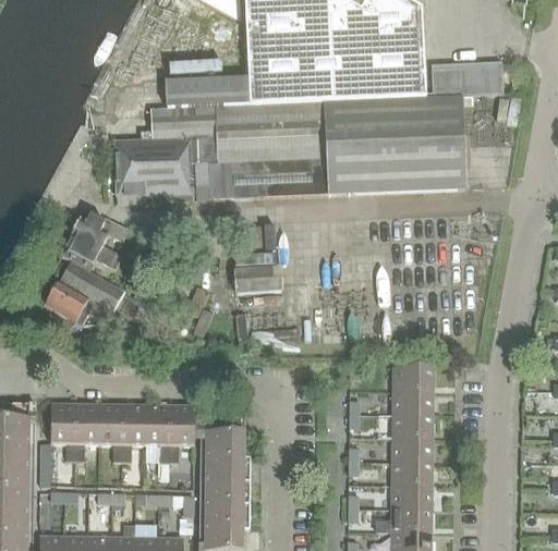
[(243,0),(247,77),(250,105),(427,95),(426,93),(422,7),(411,0),(243,0)]
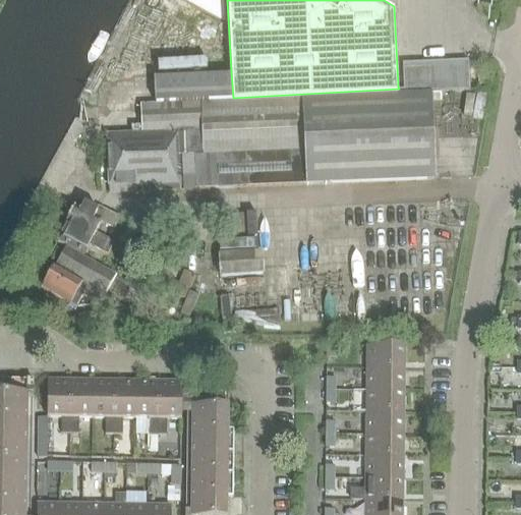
[(109,188),(182,185),(182,189),(194,188),(194,186),(433,175),(431,90),(405,91),(233,98),(231,72),(155,75),(155,101),(140,102),(140,121),(131,122),(131,129),(106,130),(109,188)]
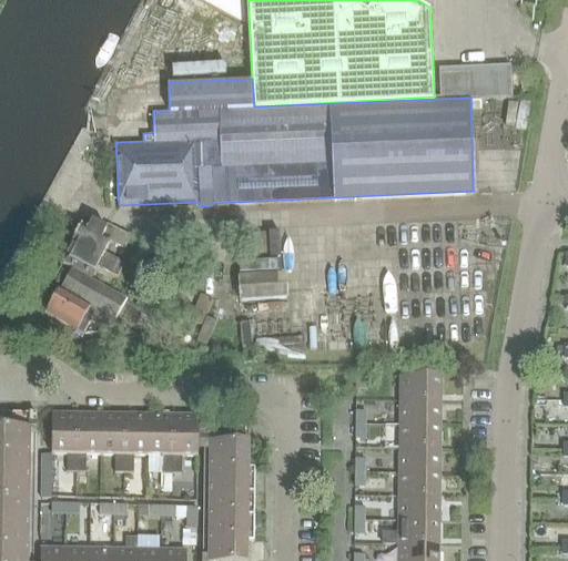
[(79,221),(71,235),(73,236),(102,251),(103,248),(110,237),(123,244),(130,233),(130,232),(107,220),(104,223),(91,216),(87,225),(79,221)]
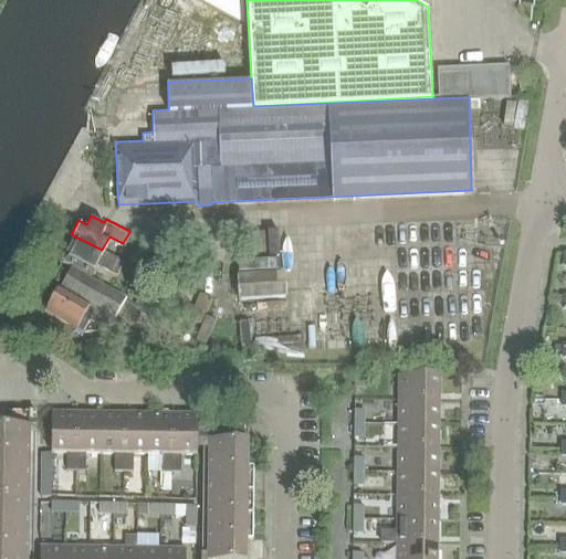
[(73,235),(62,256),(91,271),(96,261),(115,271),(123,257),(103,248),(102,250),(73,235)]
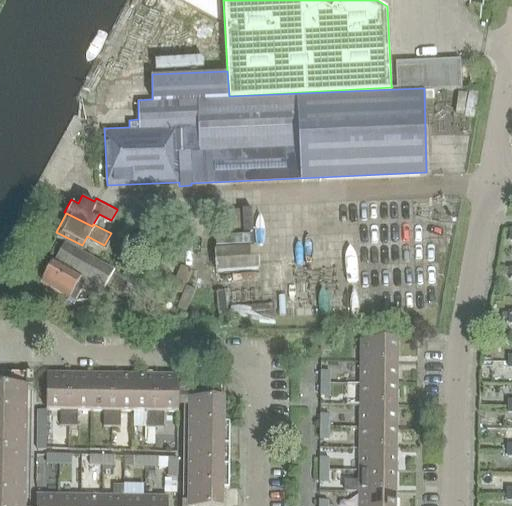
[(114,266),(65,238),(54,256),(52,255),(41,274),(43,275),(42,277),(69,292),(68,294),(75,298),(82,286),(97,295),(114,266)]
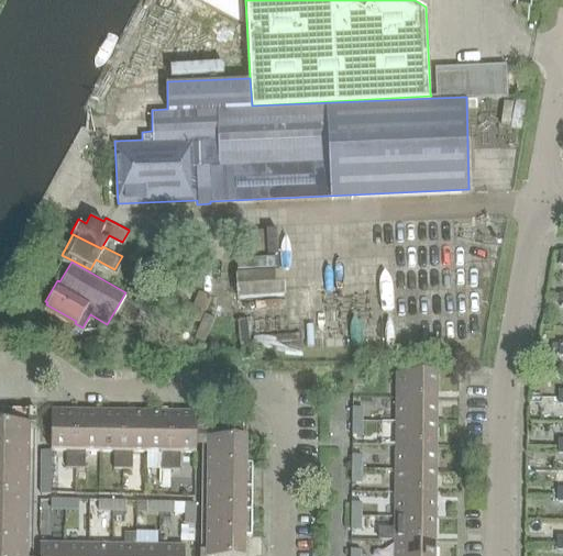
[(285,293),(283,267),(234,270),(236,296),(285,293)]
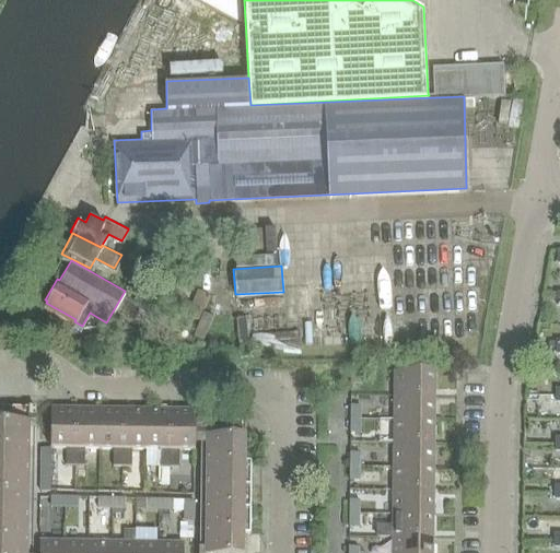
[(197,287),(189,309),(199,314),(193,332),(202,337),(211,312),(201,307),(208,291),(197,287)]
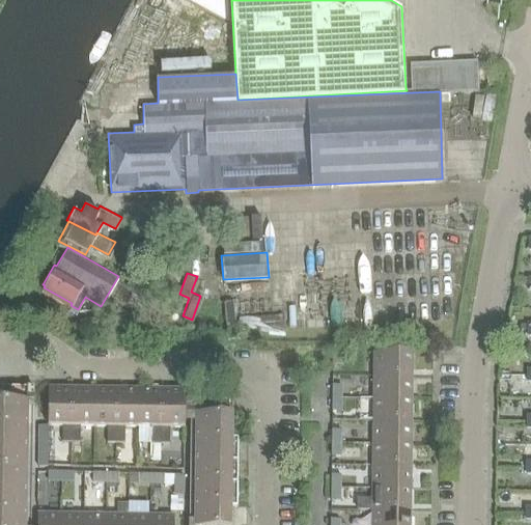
[(232,298),(223,299),(227,333),(236,332),(232,298)]
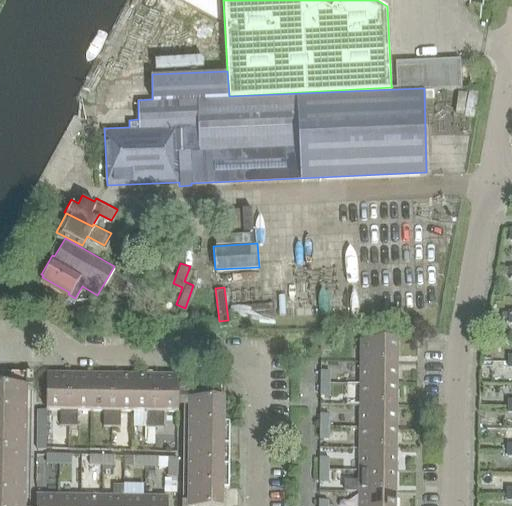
[(108,290),(93,316),(105,323),(110,314),(124,322),(135,302),(127,298),(126,300),(108,290)]
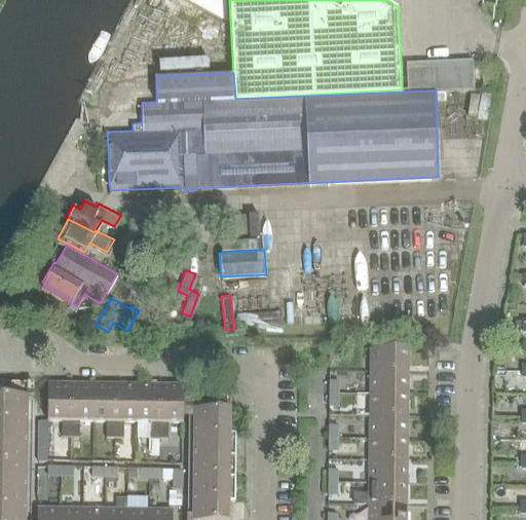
[(338,344),(330,344),(330,357),(338,357),(338,344)]
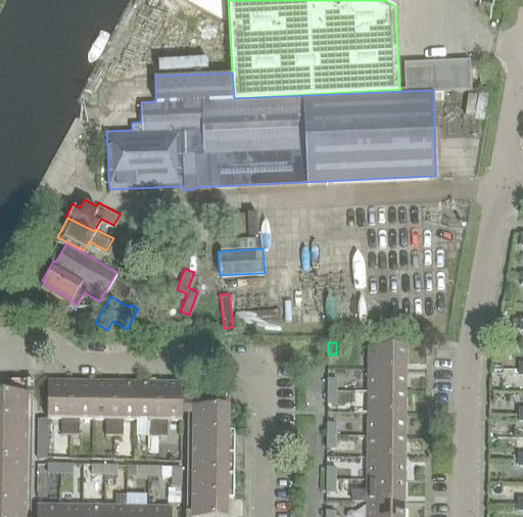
[(368,366),(406,366),(406,343),(368,342),(368,366)]
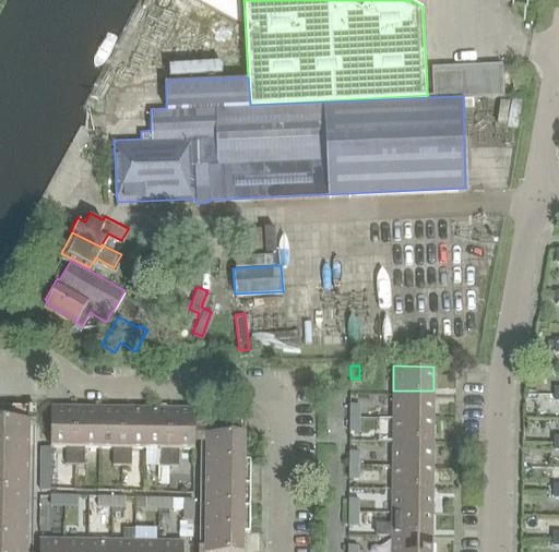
[(433,391),(393,391),(393,414),(432,415),(433,391)]
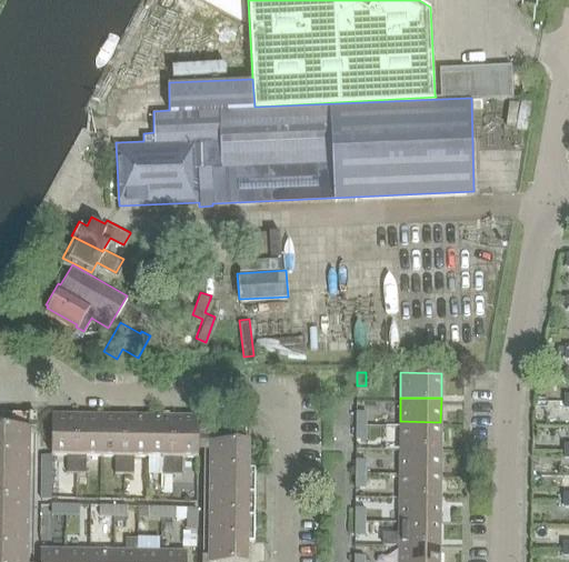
[(366,407),(356,407),(356,421),(366,421),(366,407)]
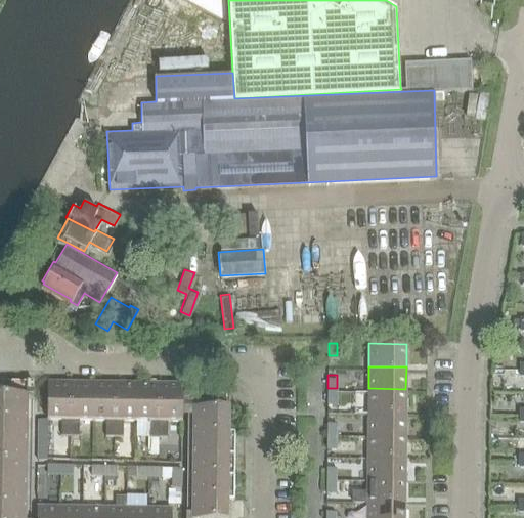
[(0,517),(25,517),(27,399),(33,399),(33,378),(0,377),(0,517)]
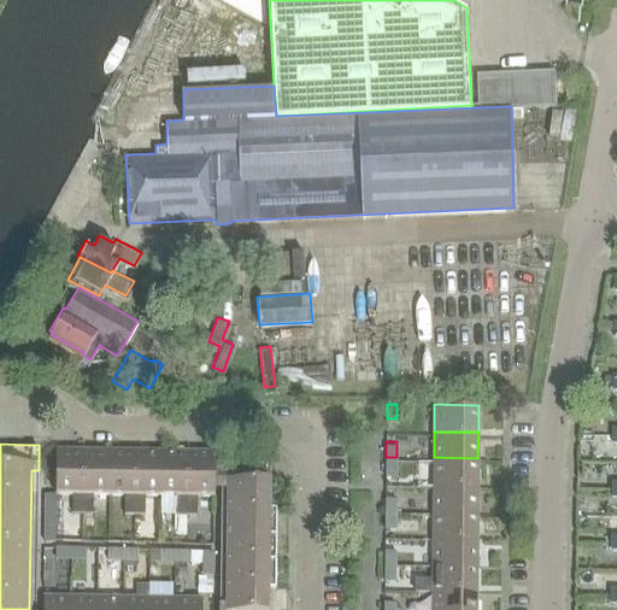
[(56,445),(56,490),(72,490),(72,509),(82,509),(83,445),(56,445)]
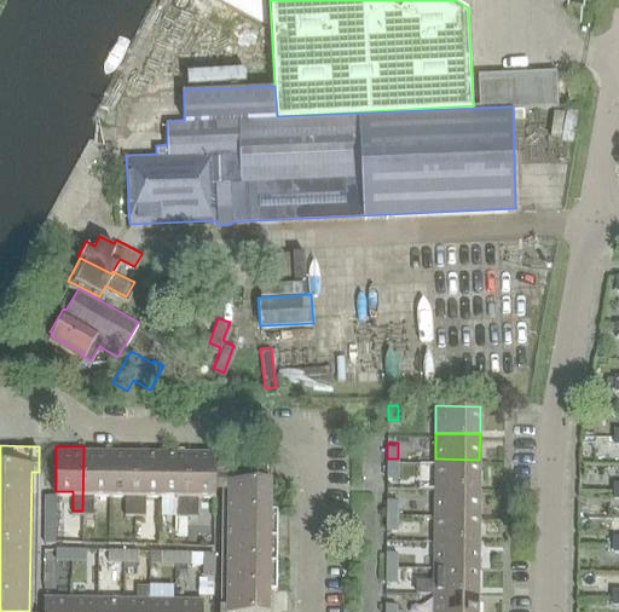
[(84,446),(82,511),(93,511),(93,491),(109,491),(109,446),(84,446)]
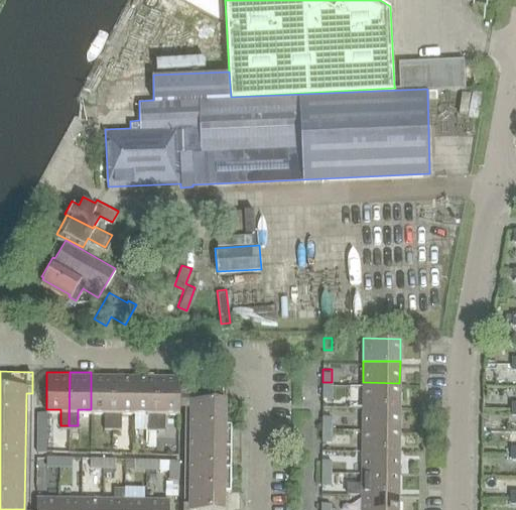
[(91,372),(91,409),(104,410),(104,425),(113,426),(113,373),(91,372)]
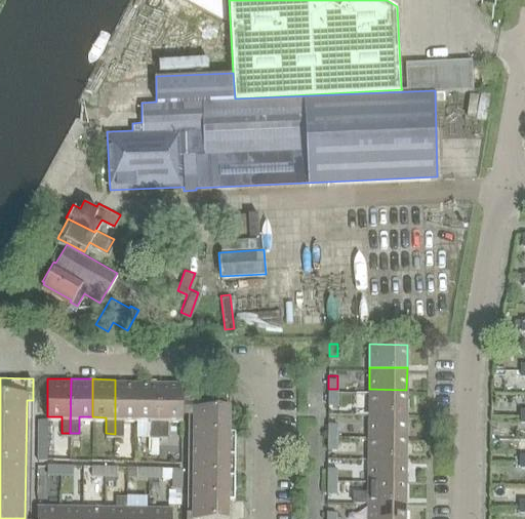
[(115,380),(115,434),(123,434),(123,417),(136,417),(137,380),(115,380)]
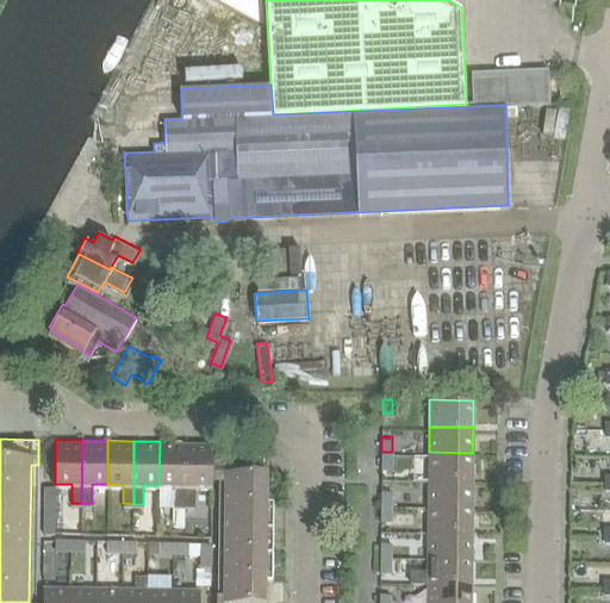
[(160,441),(159,485),(174,485),(174,504),(185,504),(186,441),(160,441)]
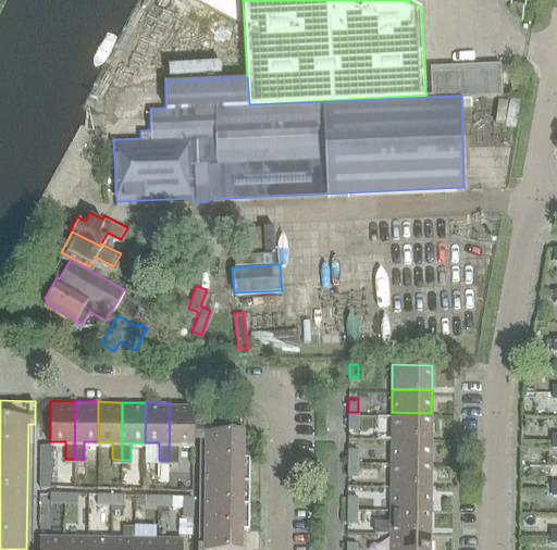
[(170,402),(169,460),(177,460),(178,442),(194,444),(194,436),(194,414),(194,403),(170,402)]
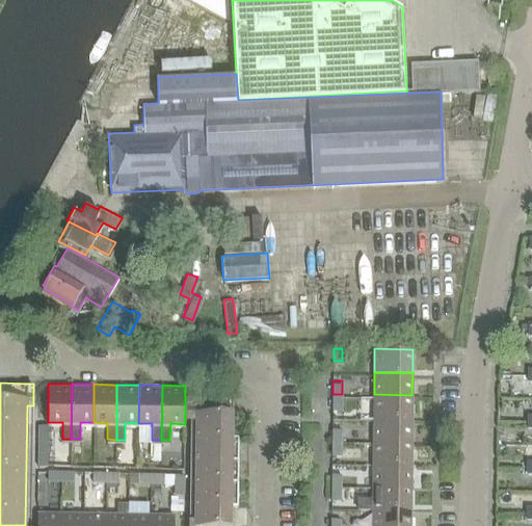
[(342,394),(333,394),(333,406),(342,408),(342,394)]
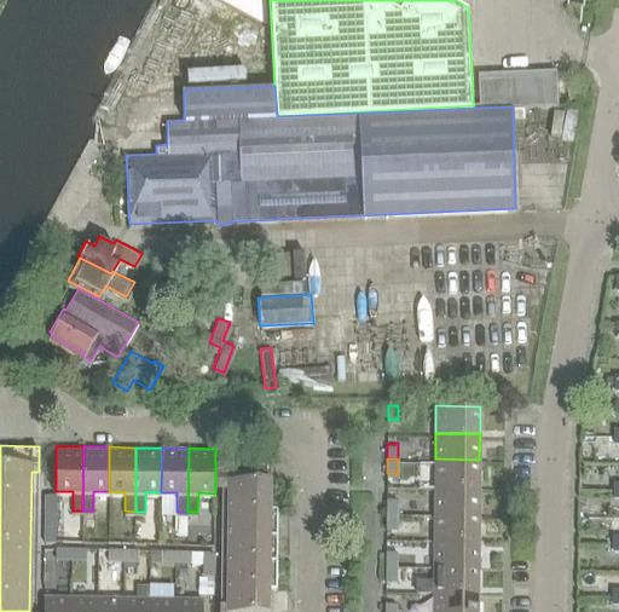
[(479,460),(435,459),(434,485),(479,485),(479,460)]
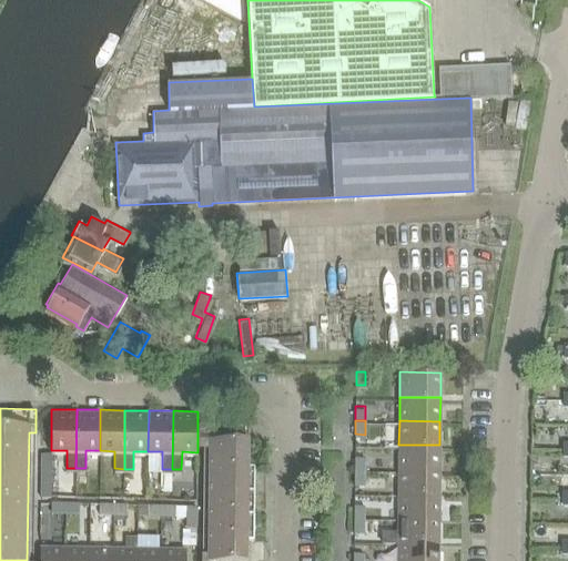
[(210,446),(210,424),(201,424),(198,422),(198,445),(200,445),(210,446)]
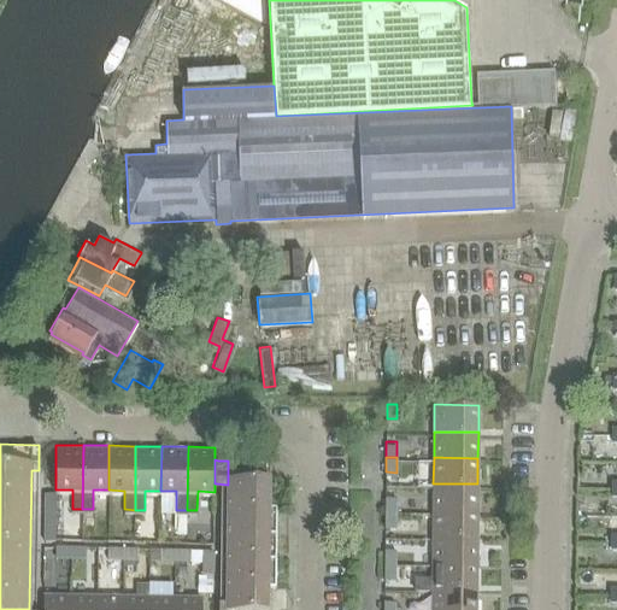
[(276,503),(269,503),(270,461),(228,461),(228,485),(225,599),(219,599),(218,609),(268,609),(268,584),(275,584),(276,503)]
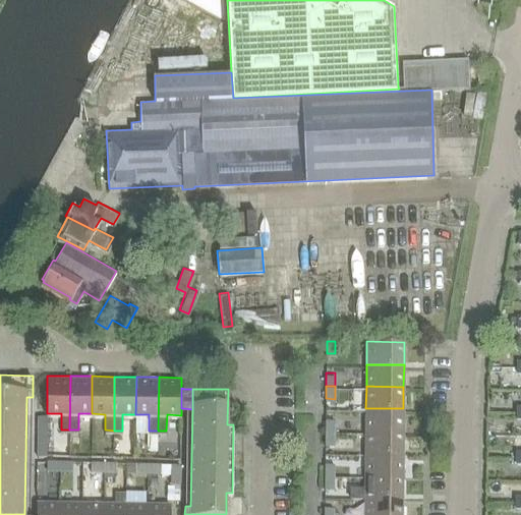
[(403,408),(365,408),(365,430),(403,431),(403,408)]
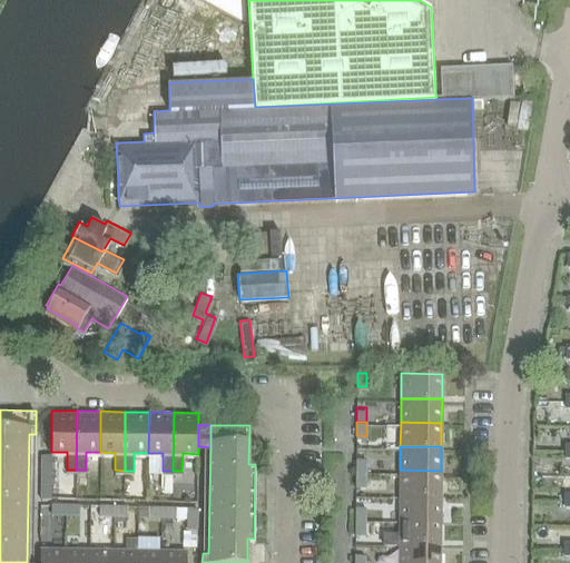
[(41,452),(41,463),(51,463),(51,452),(41,452)]
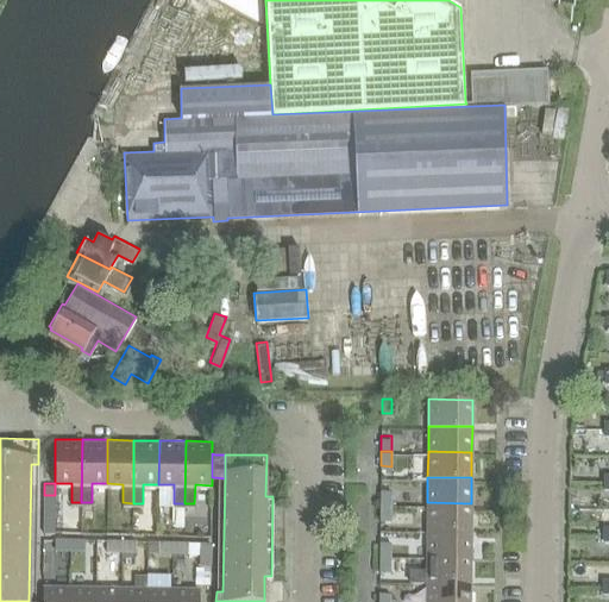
[(391,488),(381,487),(381,502),(390,502),(391,488)]
